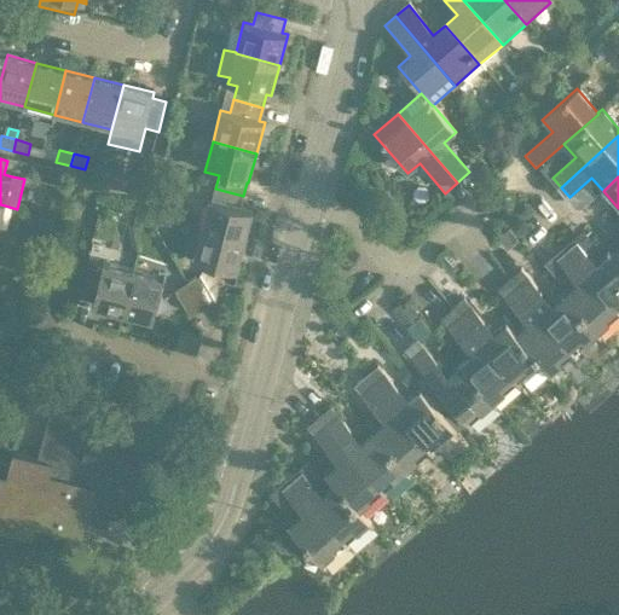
[(239,209),(243,196),(215,189),(212,201),(208,199),(201,230),(246,242),(253,212),(239,209)]
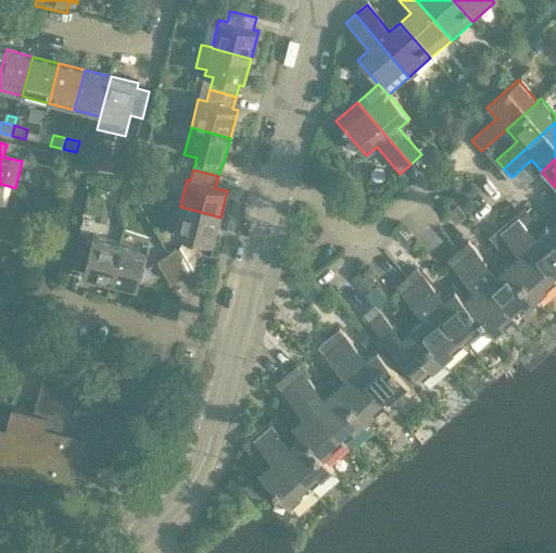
[(35,198),(32,210),(41,212),(45,200),(35,198)]
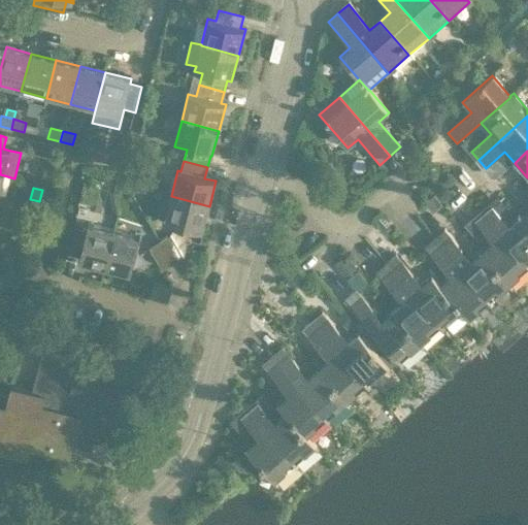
[(202,233),(209,206),(171,196),(164,223),(202,233)]
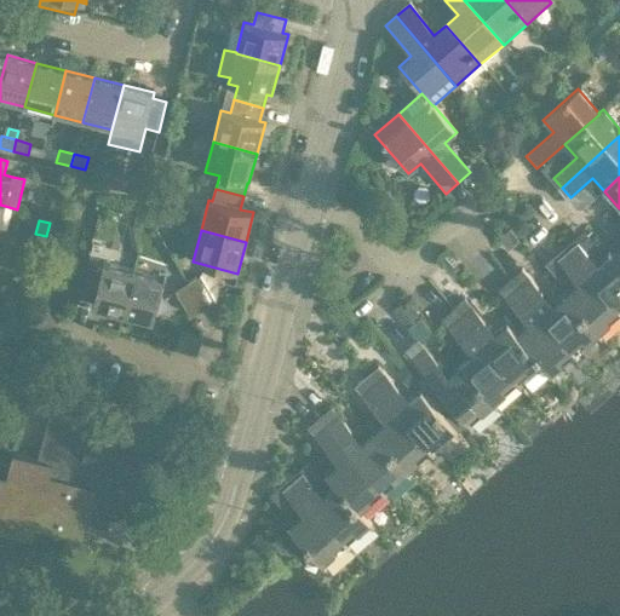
[(518,242),(510,234),(509,232),(498,241),(500,243),(507,252),(518,242)]
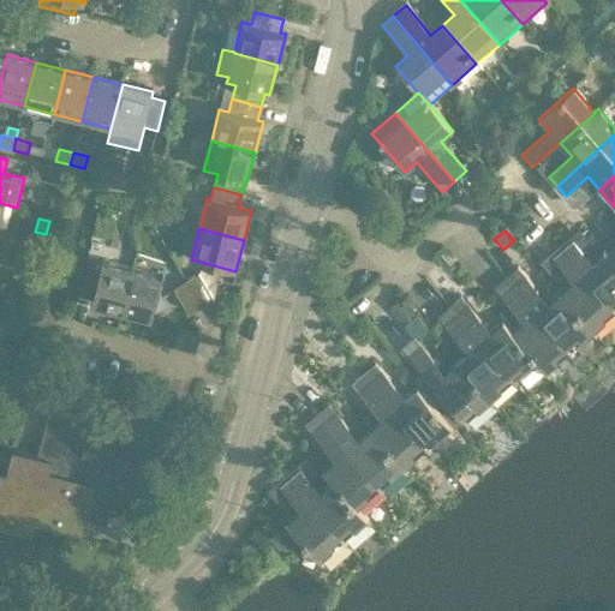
[(614,265),(604,253),(592,264),(573,241),(562,250),(614,310),(614,265)]
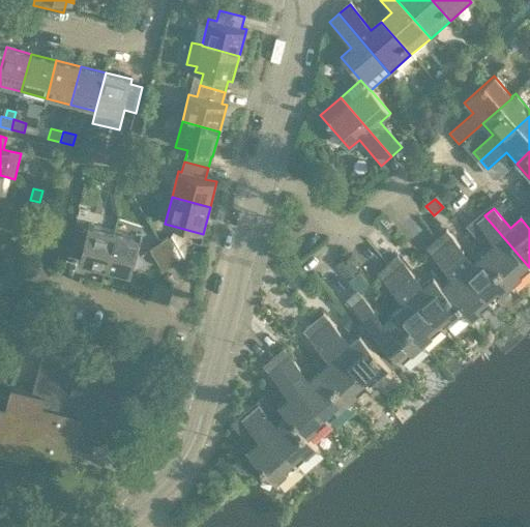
[(529,210),(521,218),(529,229),(529,210)]
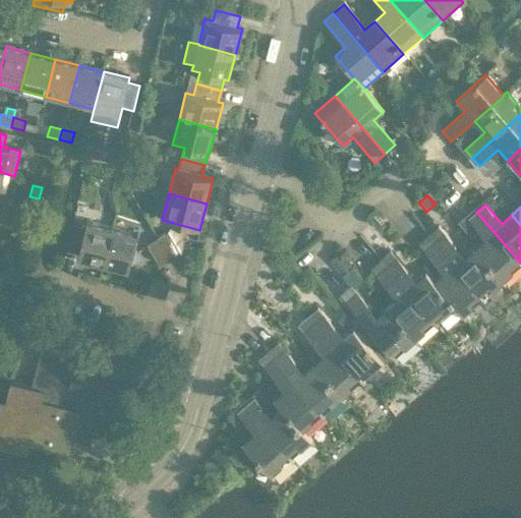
[(504,282),(520,266),(520,263),(476,212),(468,219),(485,239),(474,248),(504,282)]
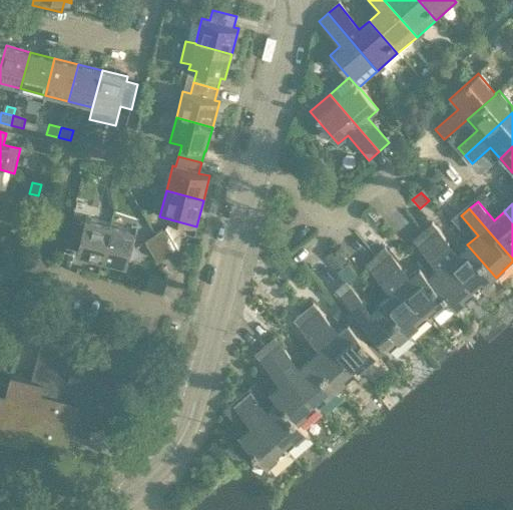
[(370,210),(364,214),(370,221),(372,224),(378,219),(375,216),(370,210)]
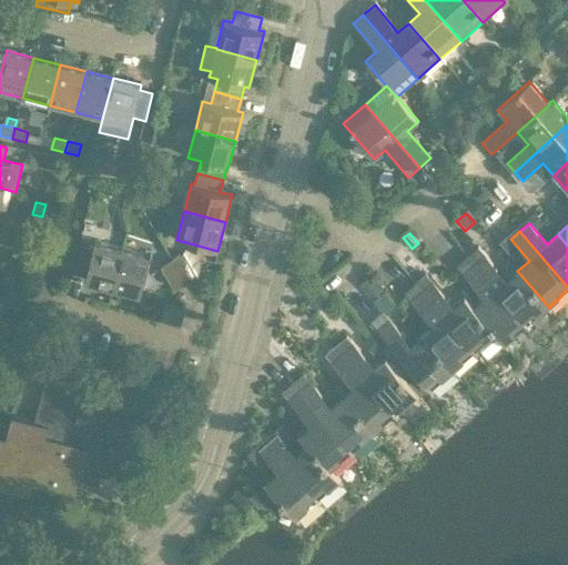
[(112,290),(122,249),(95,242),(93,250),(80,246),(73,274),(87,278),(85,282),(112,290)]
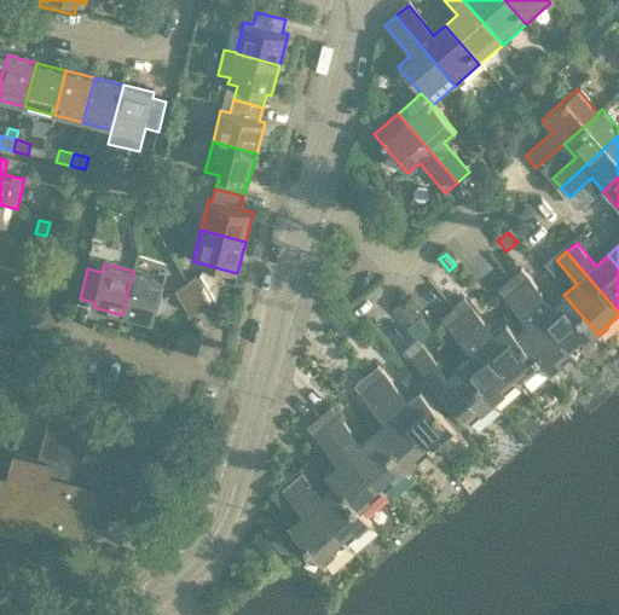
[(152,323),(163,278),(133,271),(122,315),(152,323)]
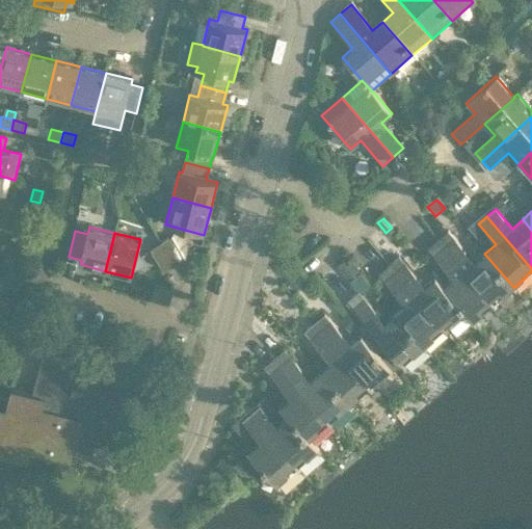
[(463,255),(466,254),(447,233),(436,242),(493,307),(514,288),(484,254),(472,265),(463,255)]
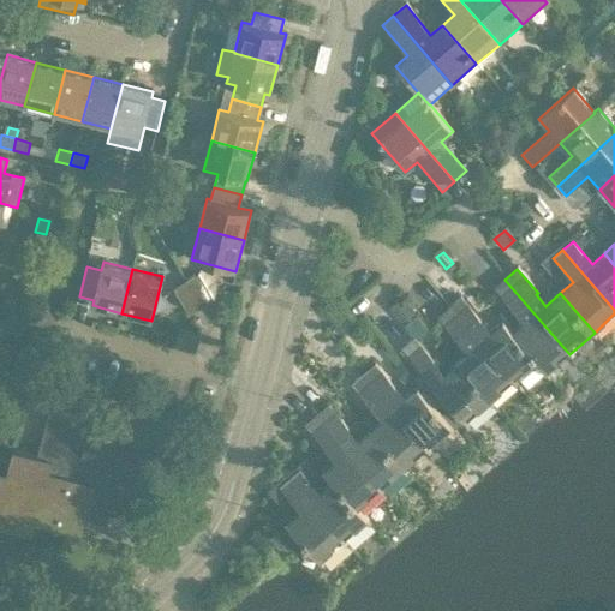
[(203,310),(215,301),(198,275),(186,282),(203,310)]
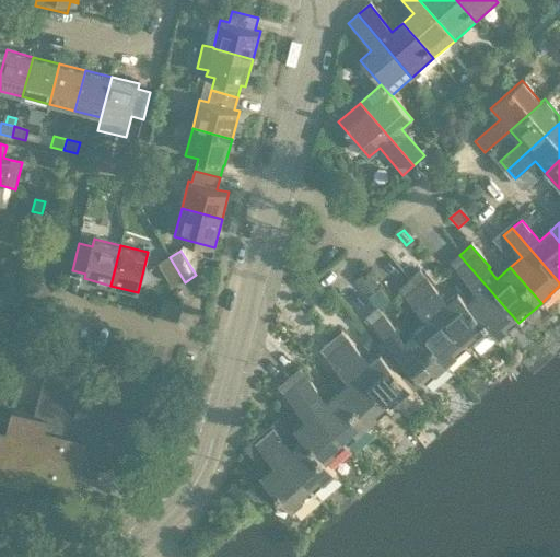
[(497,343),(518,323),(459,255),(450,264),(468,286),(470,283),(479,293),(467,304),(466,305),(489,331),(488,332),(497,343)]
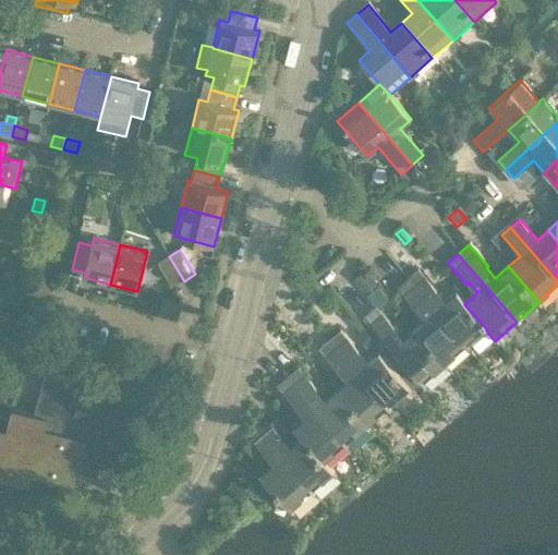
[(172,288),(184,281),(169,256),(157,264),(172,288)]
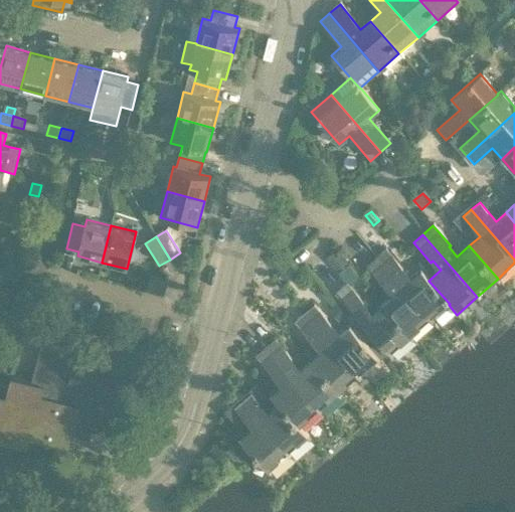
[(401,271),(403,269),(386,249),(376,259),(431,321),(449,305),(450,304),(428,281),(430,280),(421,271),(409,280),(401,271)]
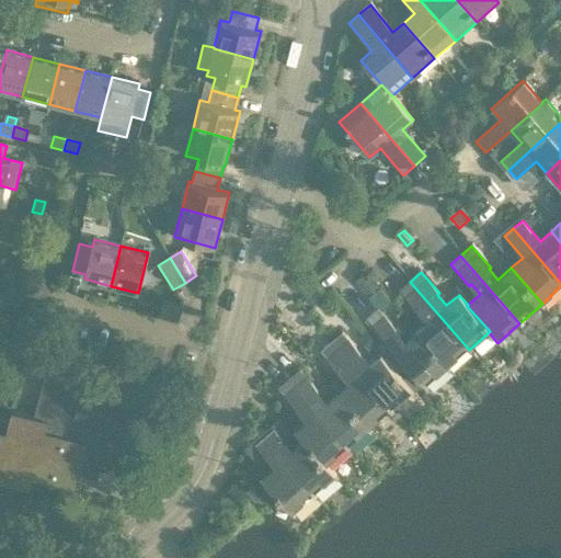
[(379,289),(367,275),(357,284),(369,298),(379,289)]
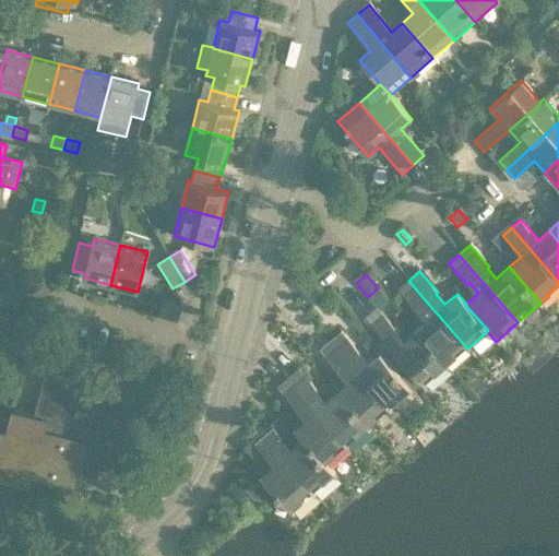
[(447,367),(467,349),(408,281),(397,291),(416,311),(417,309),(427,320),(415,330),(447,367)]
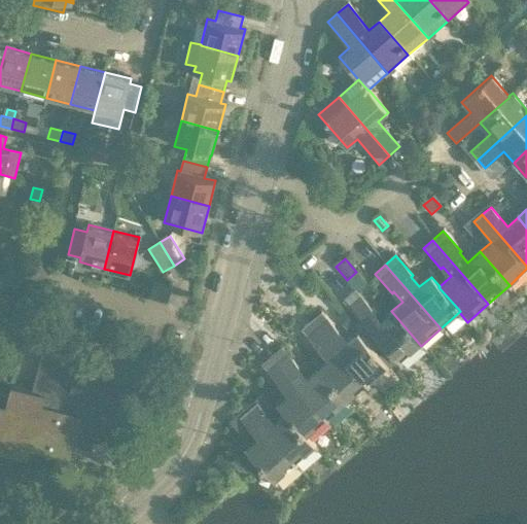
[(371,312),(372,311),(354,290),(343,301),(399,364),(421,346),(391,311),(379,322),(371,312)]
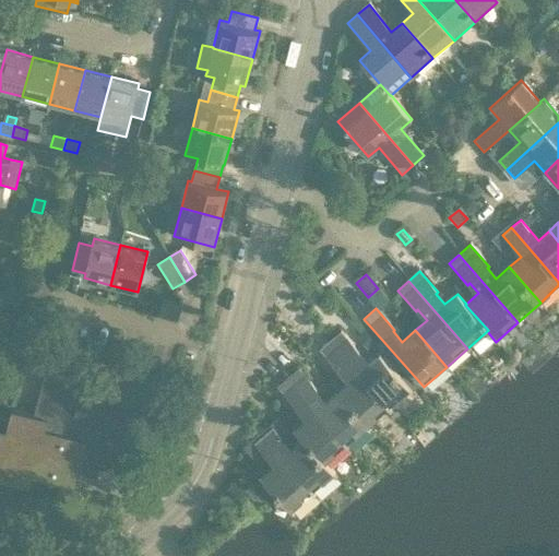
[(370,333),(366,329),(357,336),(370,351),(379,343),(370,333)]
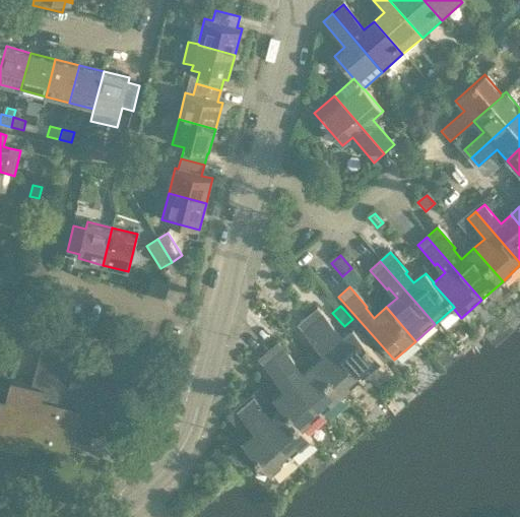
[(332,330),(333,329),(317,310),(307,319),(362,381),(382,364),(352,330),(340,340),(332,330)]
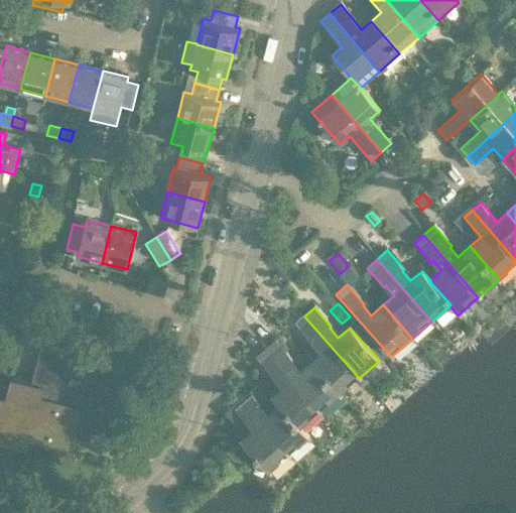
[(339,395),(359,378),(304,316),(294,325),(311,344),(312,342),(321,352),(309,362),(339,395)]
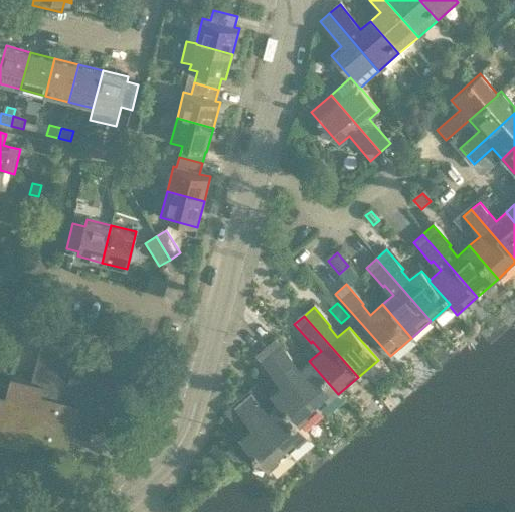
[(109,374),(114,353),(44,336),(31,383),(11,378),(9,389),(0,386),(0,440),(36,449),(38,441),(68,448),(73,429),(113,439),(128,378),(109,374)]
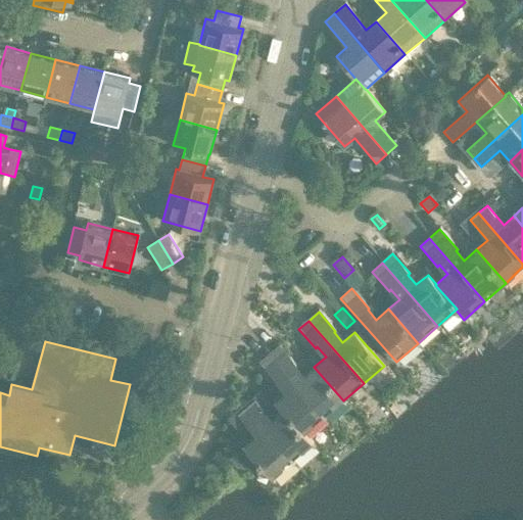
[(294,367),(296,366),(279,346),(269,356),(324,418),(343,400),(314,367),(303,377),(294,367)]
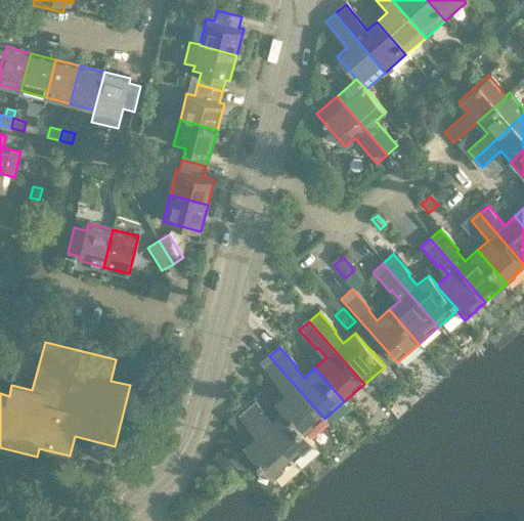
[(305,436),(324,419),(269,356),(259,365),(276,384),(277,383),(287,392),(274,403),(282,413),(284,413),(304,436),(305,436)]
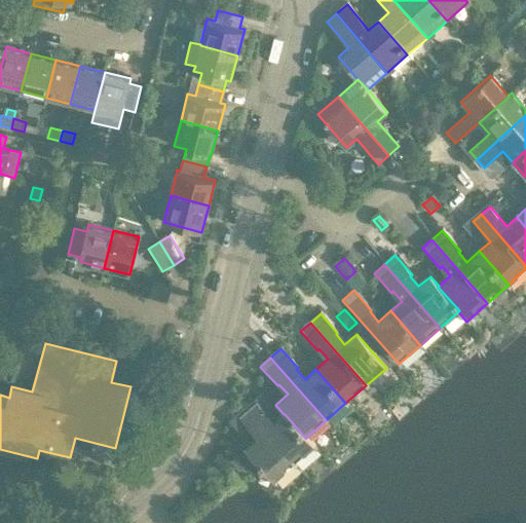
[(285,414),(284,414),(272,424),(256,404),(248,411),(295,464),(314,447),(306,438),(305,438),(285,414)]
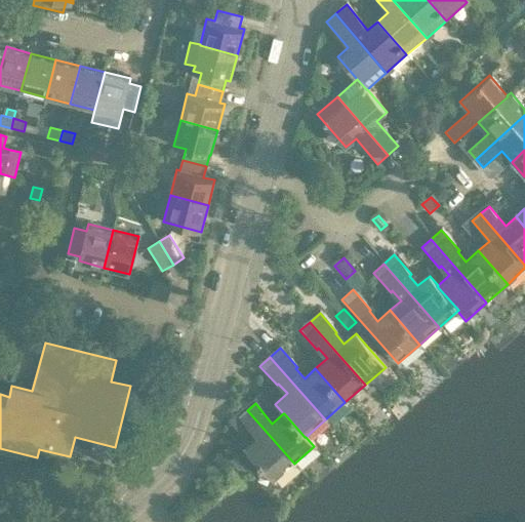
[(273,482),(294,464),(247,410),(238,418),(255,438),(235,456),(252,476),(261,468),(273,482)]
